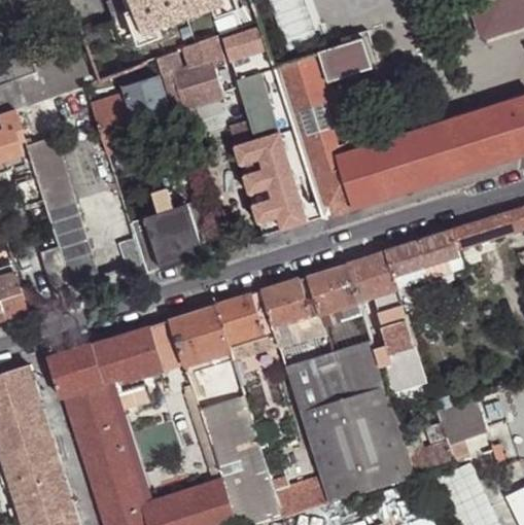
[(239,9),(234,0),(143,0),(168,46),(239,9)]
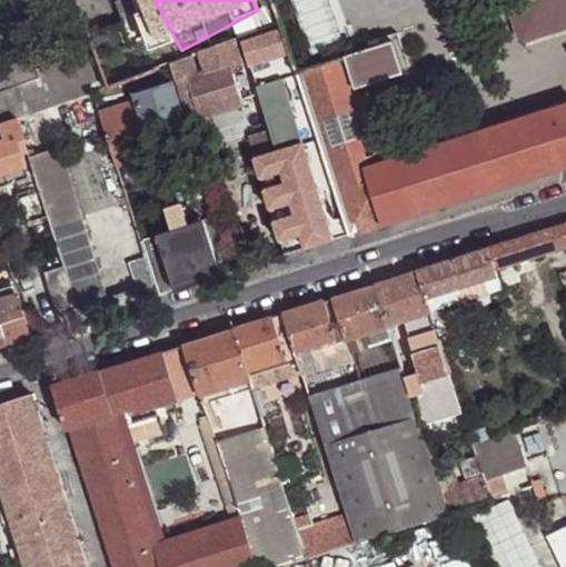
[(363,42),(348,0),(303,0),(323,56),(363,42)]
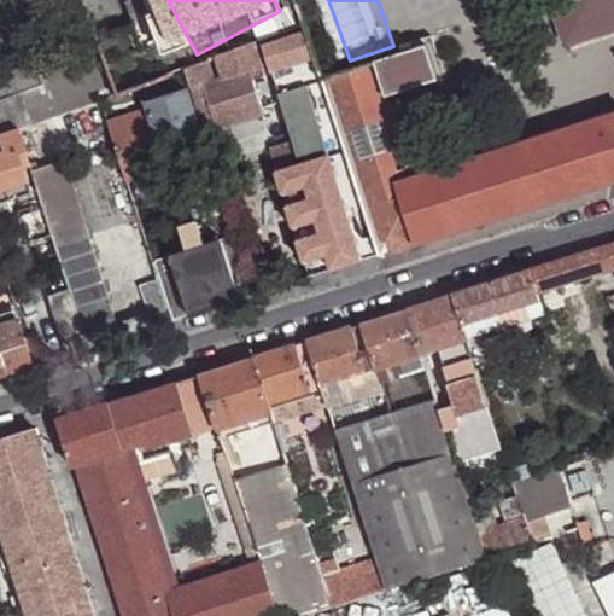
[(613,27),(613,0),(563,0),(551,4),(562,38),(571,41),(613,27)]
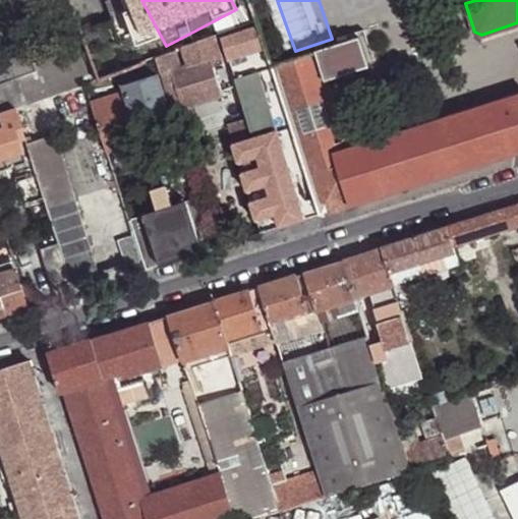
[(255,149),(292,136),(269,65),(254,20),(219,34),(255,149)]
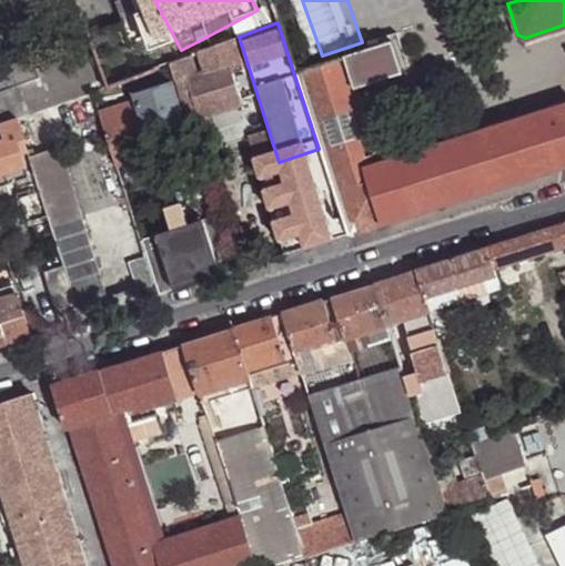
[(69,52),(89,46),(83,32),(76,34),(77,39),(66,43),(69,52)]
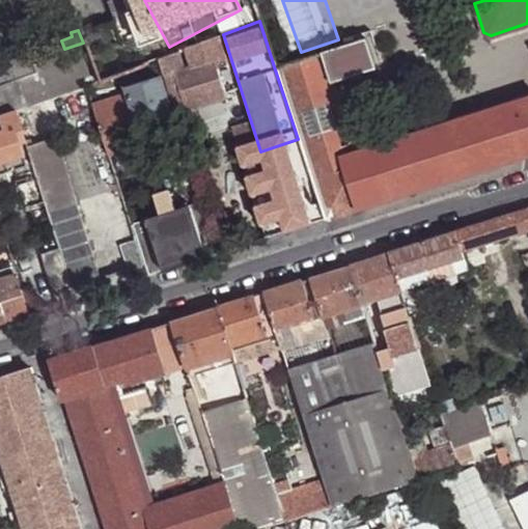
[(324,51),(332,80),(374,66),(372,60),(365,36),(324,51)]
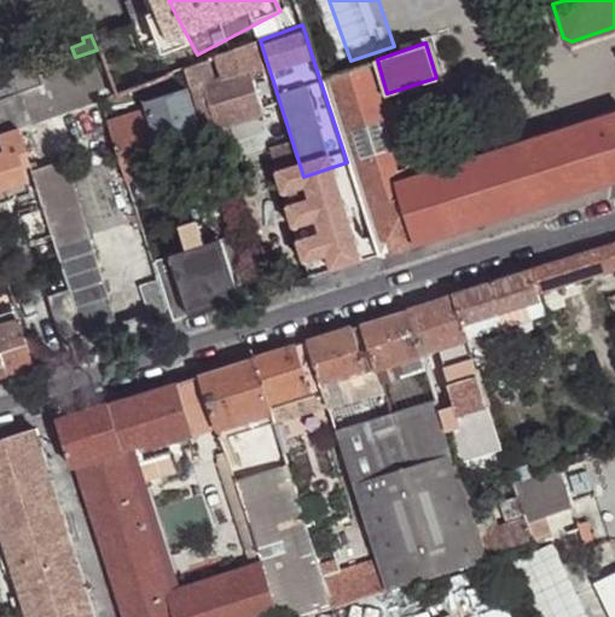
[(264,74),(254,44),(184,68),(187,82),(189,86),(204,132),(218,127),(262,114),(251,78),(264,74)]
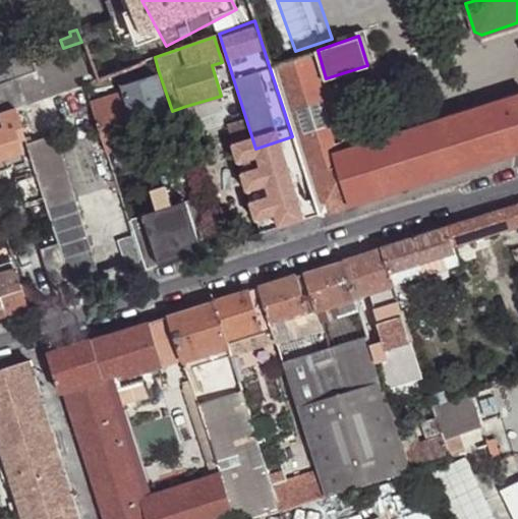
[(54,52),(63,48),(60,40),(51,45),(54,52)]
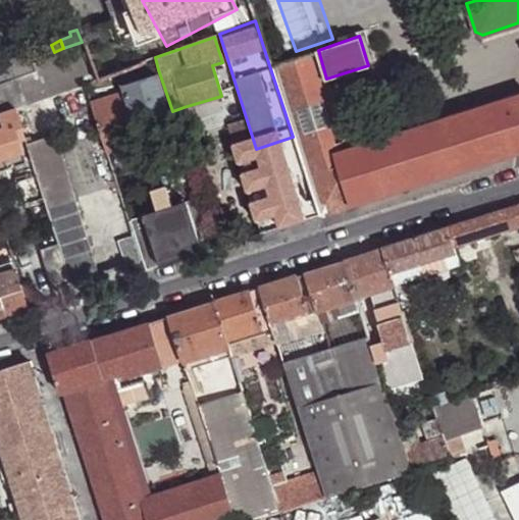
[(83,83),(94,78),(82,42),(63,48),(54,52),(30,62),(33,70),(0,82),(0,111),(9,108),(8,107),(11,106),(12,107),(83,84),(83,83)]
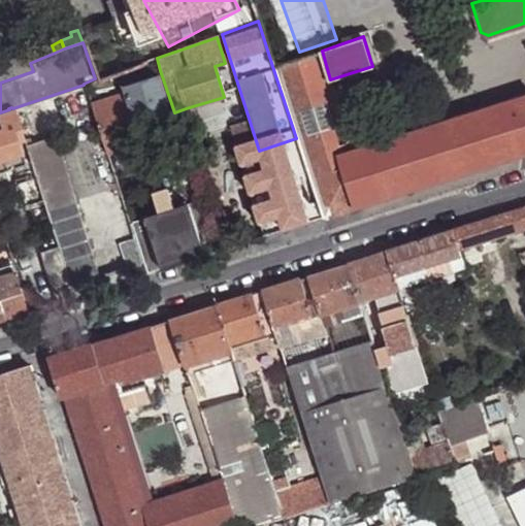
[(30,63),(55,53),(52,45),(27,54),(30,63)]
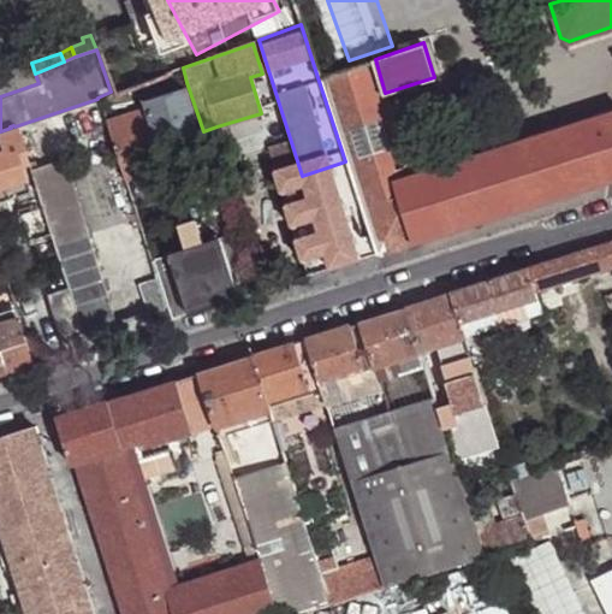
[(374,254),(411,242),(393,182),(413,177),(385,93),(375,59),(318,77),(345,161),(374,254)]
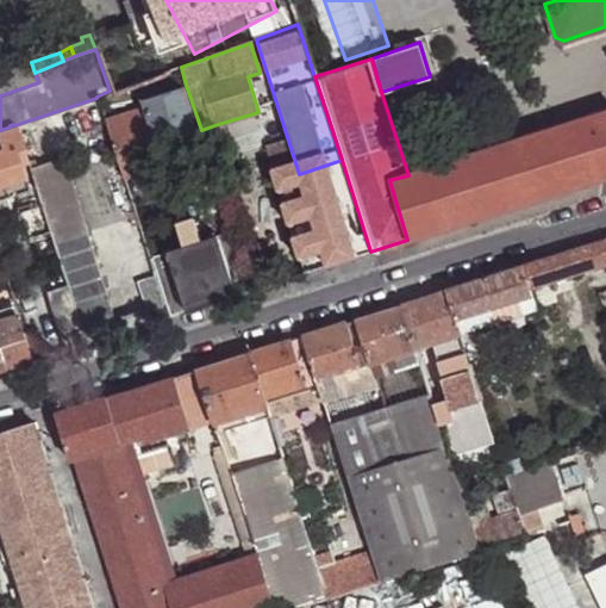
[(158,144),(201,130),(186,85),(141,98),(144,109),(104,121),(123,178),(163,163),(158,144)]
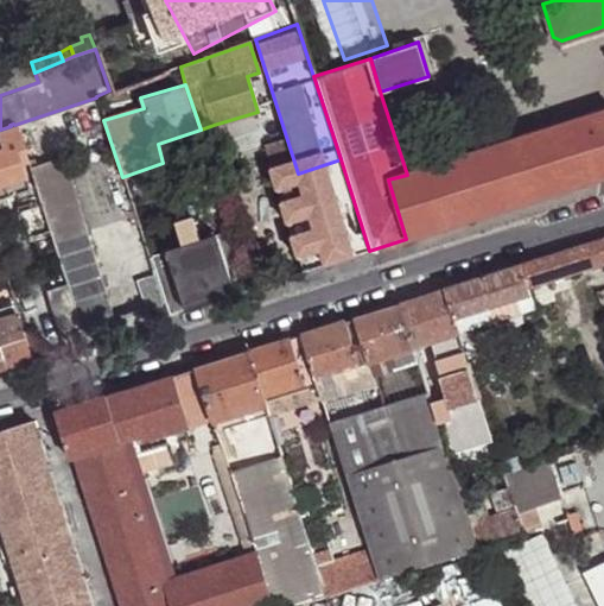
[(603,175),(603,109),(407,175),(388,180),(406,239),(603,175)]
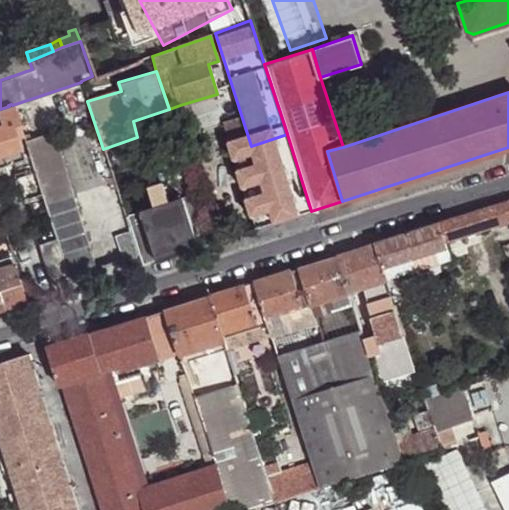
[(16,119),(12,105),(11,104),(8,105),(9,106),(0,109),(0,164),(22,157),(10,120),(16,119)]
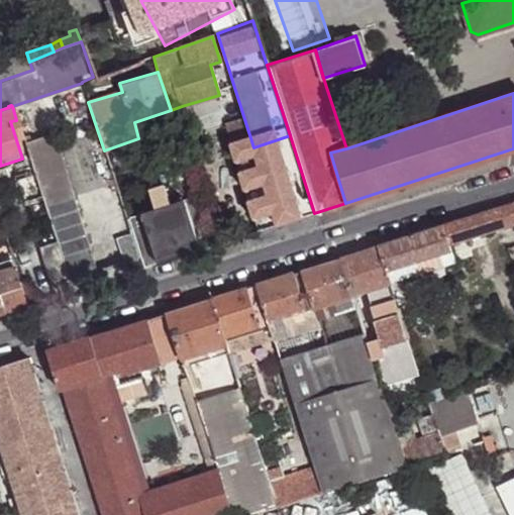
[(171,110),(180,140),(192,136),(182,106),(171,110)]
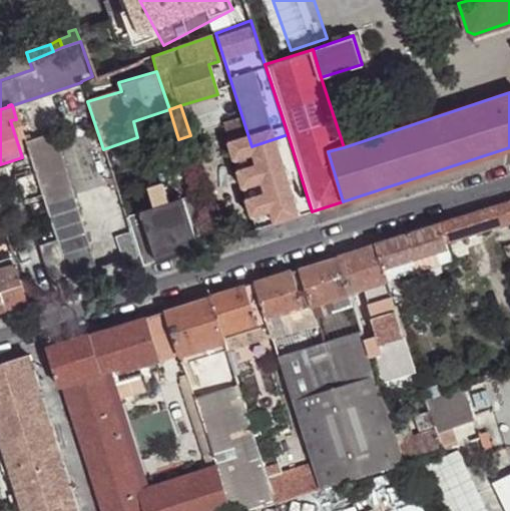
[(54,238),(67,280),(93,272),(54,144),(51,145),(47,131),(23,139),(33,170),(40,194),(54,238)]
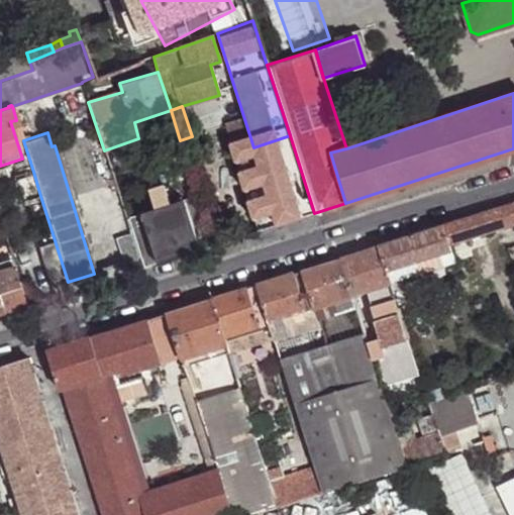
[(278,224),(314,213),(290,135),(253,147),(278,224)]
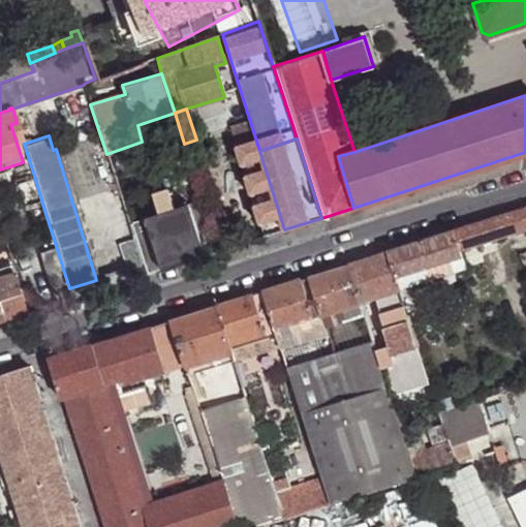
[(35,202),(41,200),(34,176),(22,180),(27,196),(33,194),(35,202)]
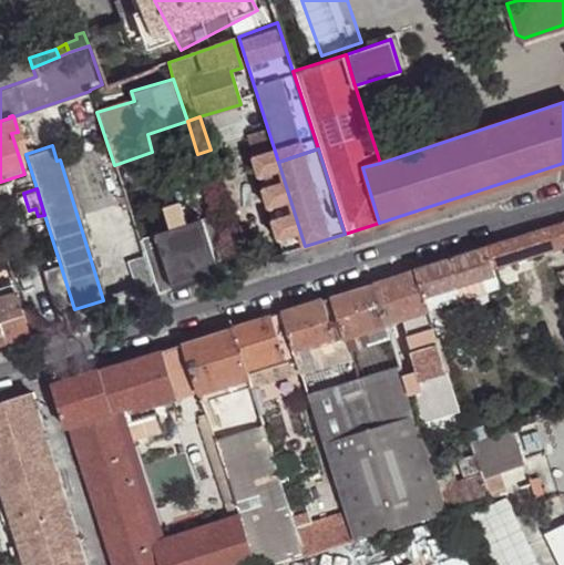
[(153,285),(155,294),(234,268),(216,212),(184,222),(177,199),(161,204),(168,227),(137,237),(143,255),(153,285)]
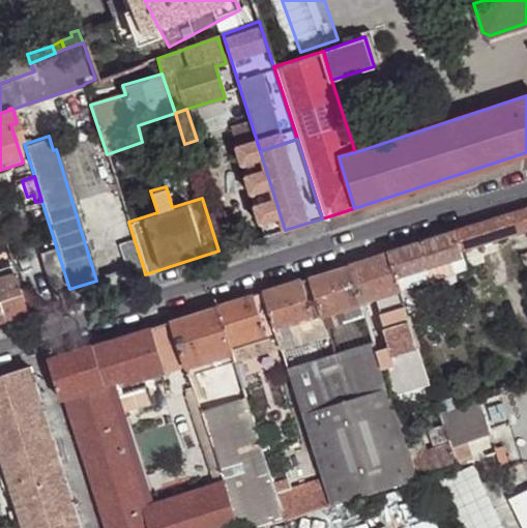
[(526,206),(454,230),(459,247),(526,226),(526,206)]
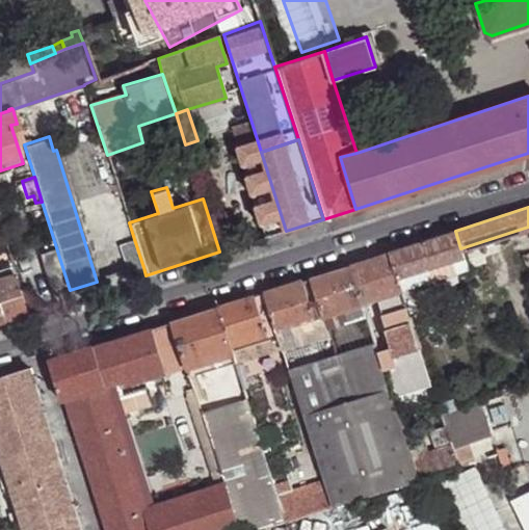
[(455,231),(389,253),(397,277),(404,275),(463,257),(460,248),(455,231)]
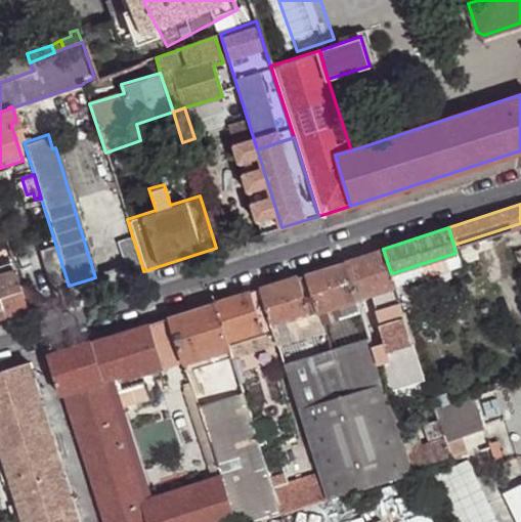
[(125,268),(141,263),(132,235),(116,241),(125,268)]
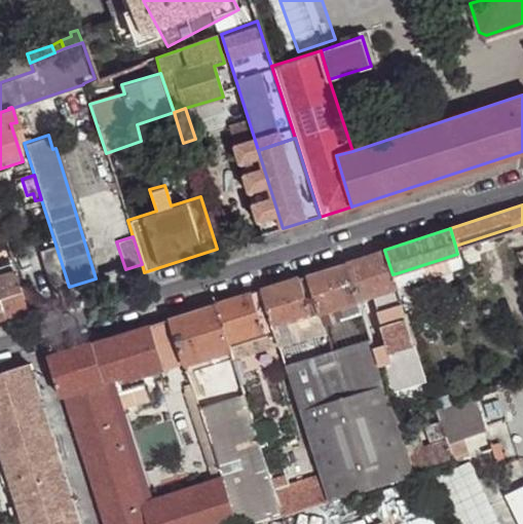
[(53,301),(72,296),(69,287),(55,245),(38,250),(53,301)]
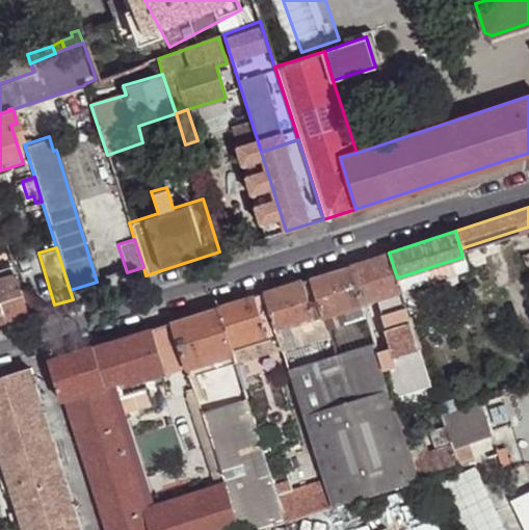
[(389,253),(349,265),(362,305),(368,302),(376,299),(401,292),(400,288),(397,277),(389,253)]
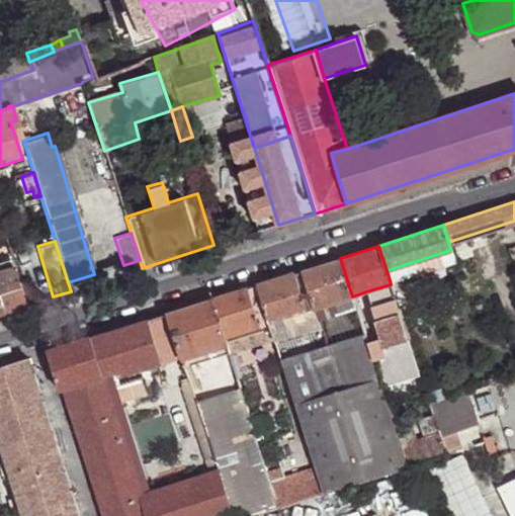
[(340,258),(301,269),(314,309),(352,296),(340,258)]
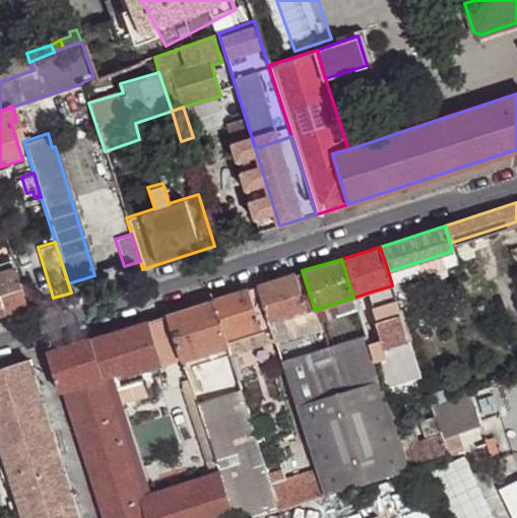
[(0,312),(1,315),(25,307),(18,283),(11,260),(0,263),(0,312)]
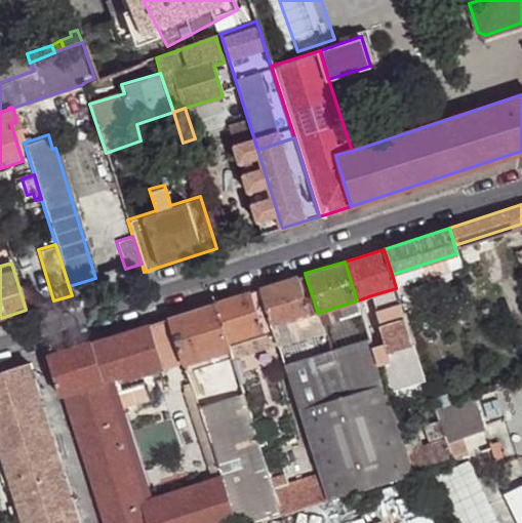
[(399,272),(392,274),(395,284),(402,282),(399,272)]
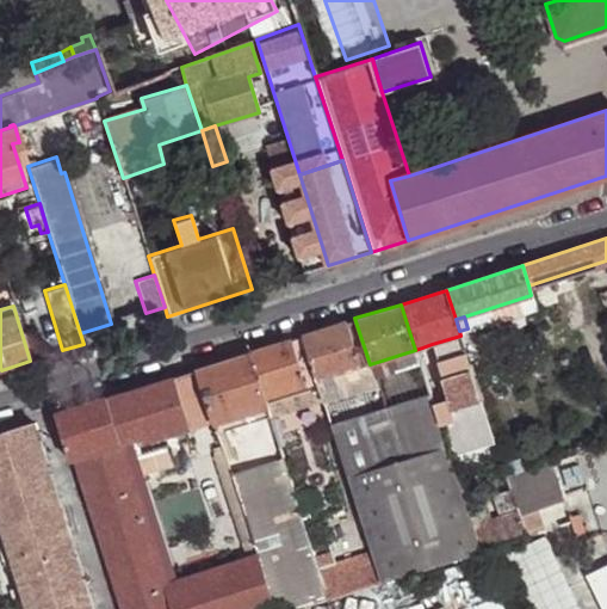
[(346,320),(302,334),(315,377),(334,371),(359,364),(346,320)]
